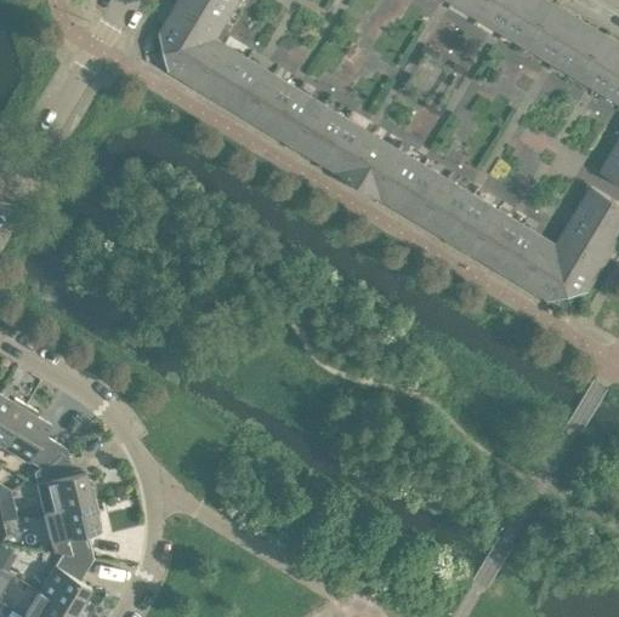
[(214,32),(219,35),(234,9),(219,0),(177,0),(174,9),(214,32)]
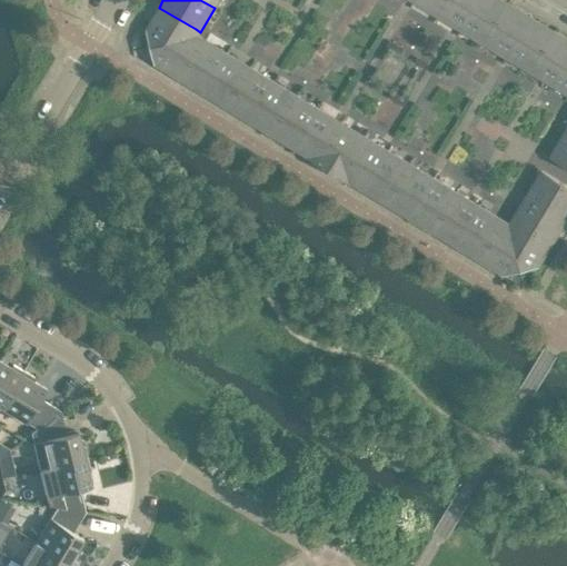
[(497,0),(478,0),(459,32),(483,47),(507,6),(497,0)]
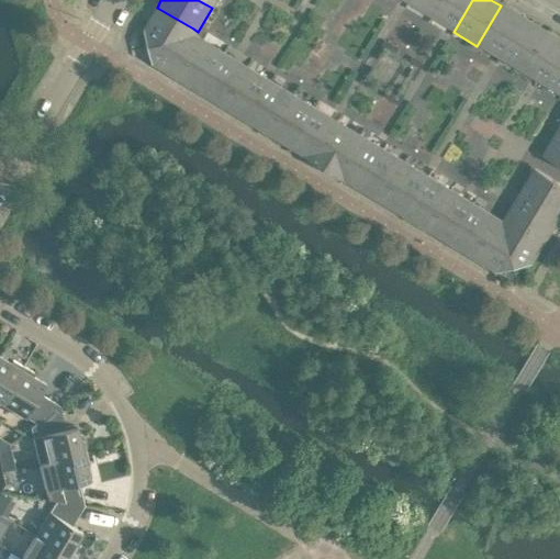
[(501,6),(477,46),(499,59),(524,20),(501,6)]
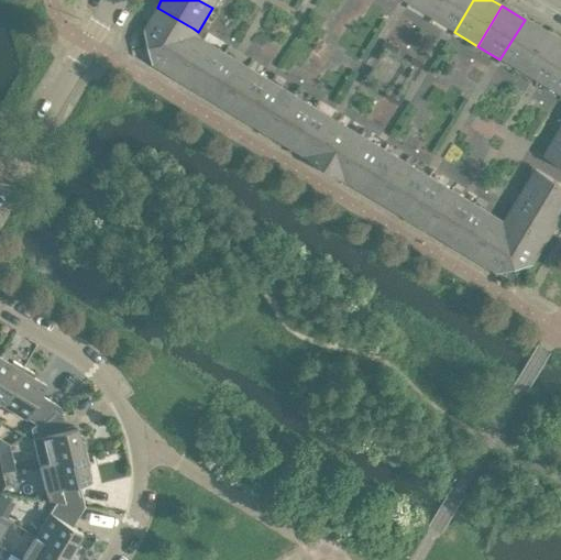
[(188,39),(194,29),(157,8),(143,32),(146,48),(188,39)]
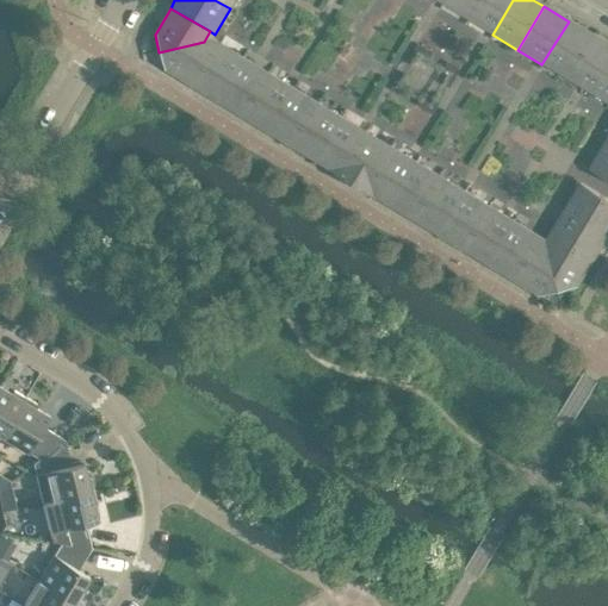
[(569,22),(541,64),(566,80),(593,36),(569,22)]
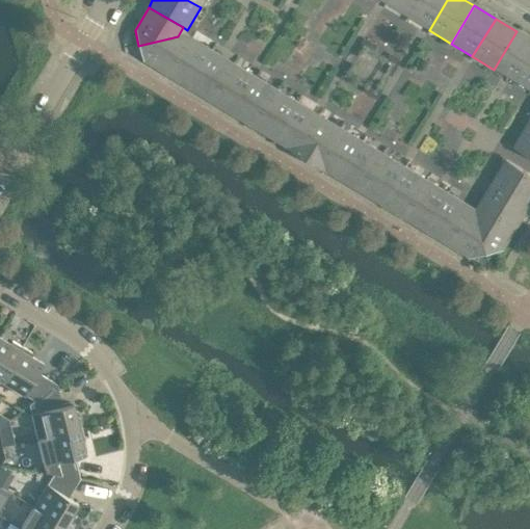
[(529,40),(517,31),(494,70),(515,82),(529,58),(529,40)]
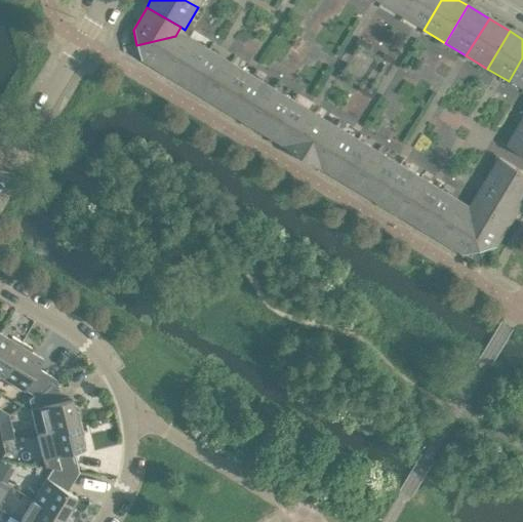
[(184,41),(175,36),(136,45),(141,62),(163,75),(184,41)]
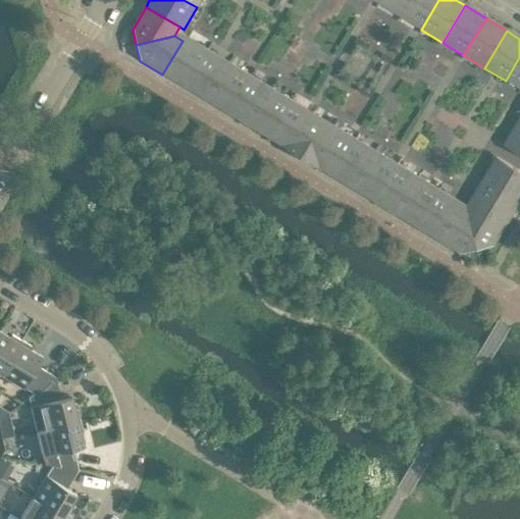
[(185,38),(183,41),(162,74),(185,88),(207,51),(185,38)]
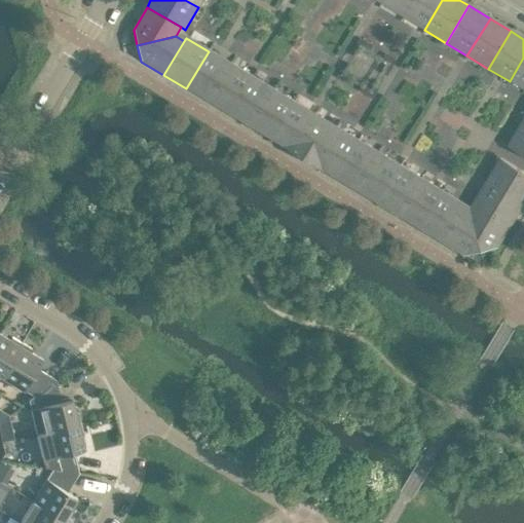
[(209,51),(186,88),(207,102),(229,64),(209,51)]
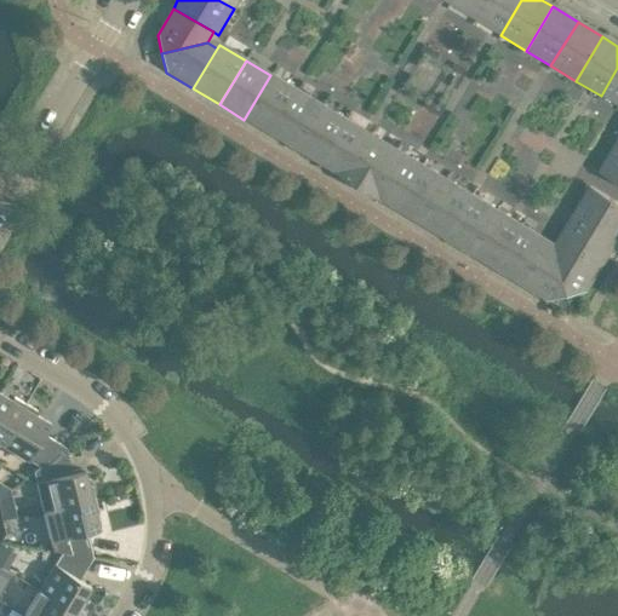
[(617,105),(617,68),(601,96),(617,105)]
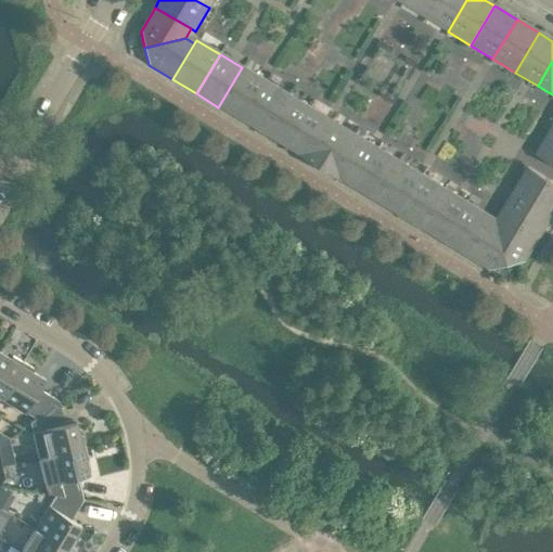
[(242,67),(218,107),(241,120),(265,81),(242,67)]
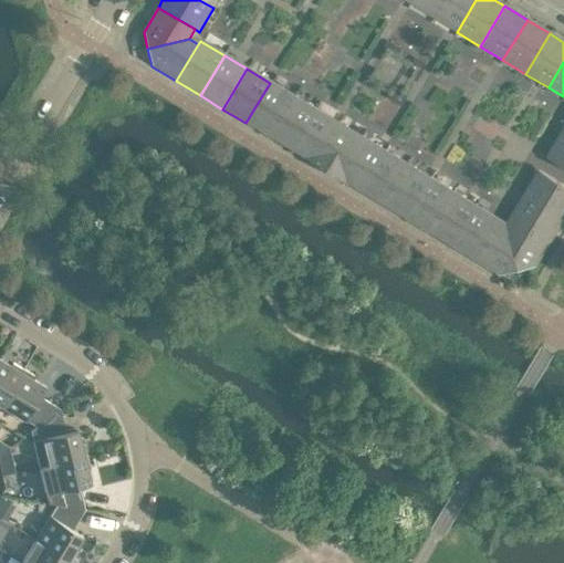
[(270,83),(246,123),(269,137),(293,96),(270,83)]
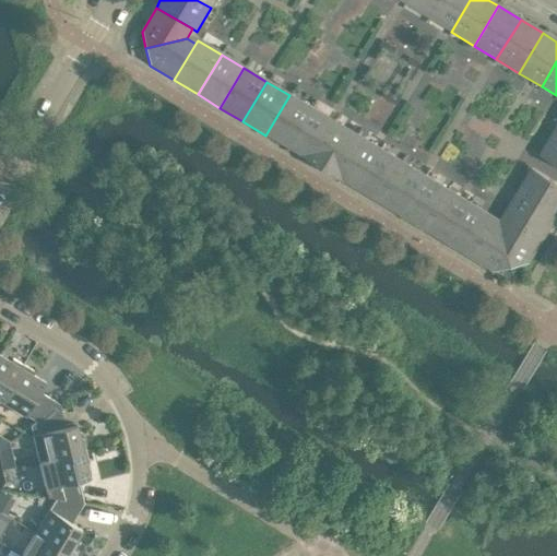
[(289,95),(265,135),(287,149),(311,109),(289,95)]
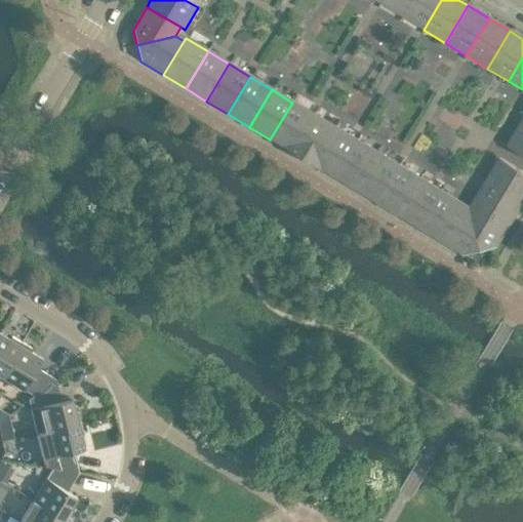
[(284,148),(283,149),(291,154),(314,115),(292,103),(270,139),(284,148)]
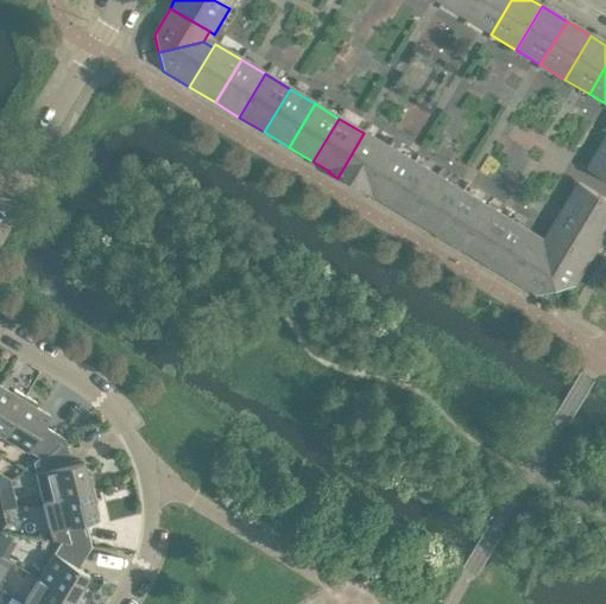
[(364,133),(338,178),(361,192),(389,148),(364,133)]
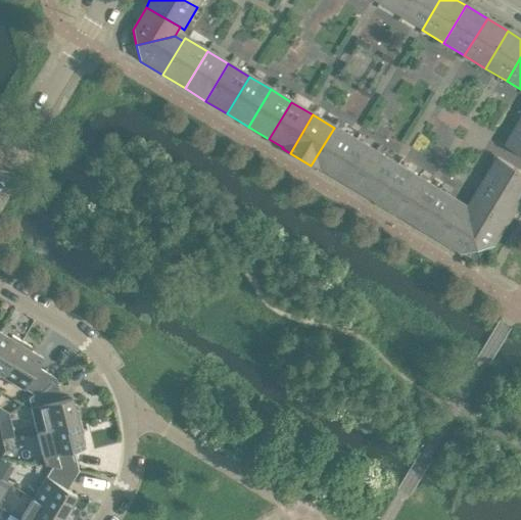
[(504,146),(520,156),(520,127),(517,125),(504,146)]
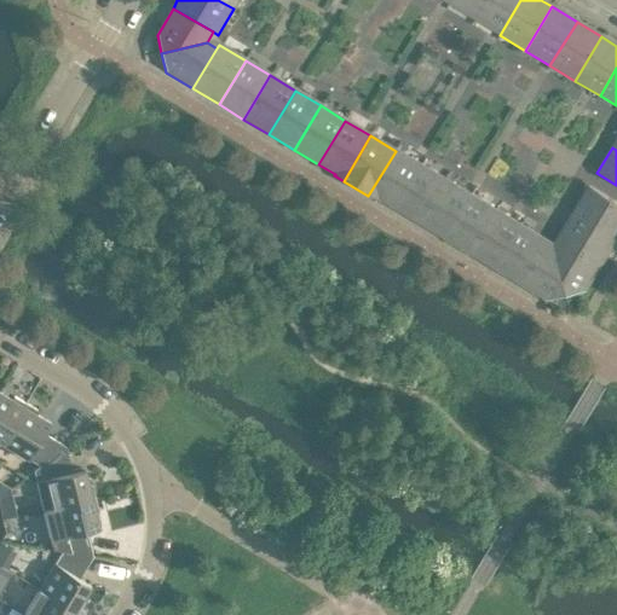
[(376,202),(378,201),(393,210),(421,166),(396,151),(368,196),(376,202)]
